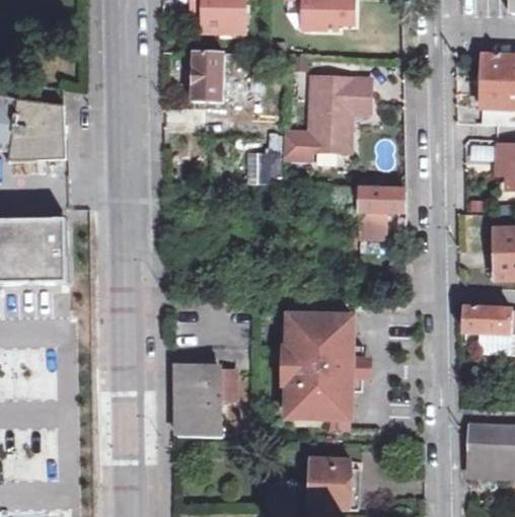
[(188,0),(188,9),(202,10),(202,0),(188,0)]
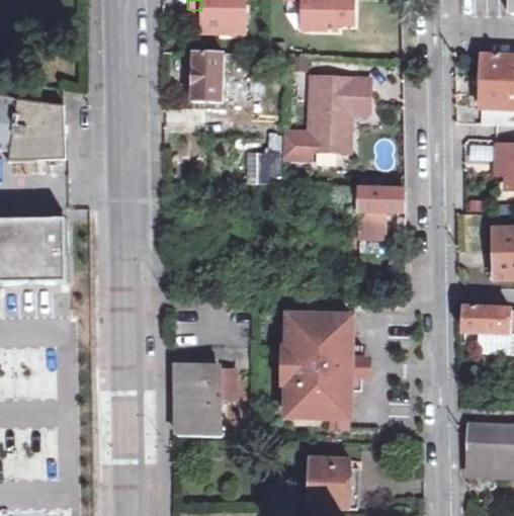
[(201,0),(201,10),(200,30),(241,31),(241,0),(201,0)]
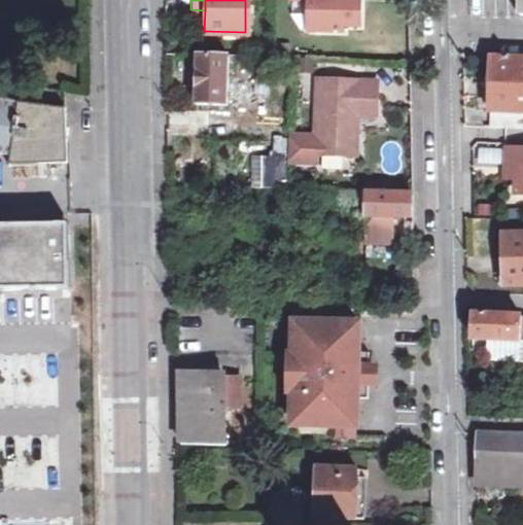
[(302,0),(302,12),(305,12),(317,25),(317,28),(336,28),(336,22),(353,22),(353,0),(348,0),(302,0)]
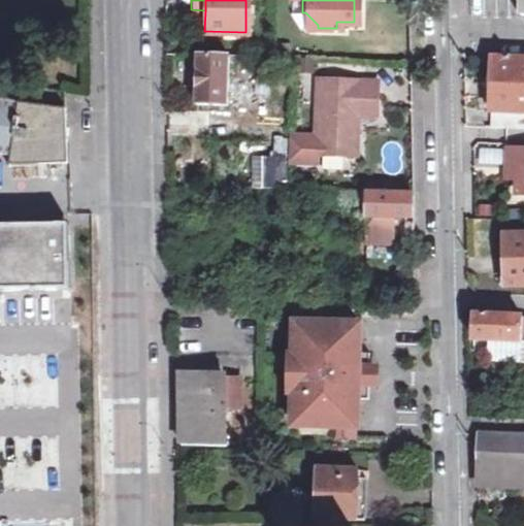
[(515,0),(516,14),(523,13),(523,0),(515,0)]
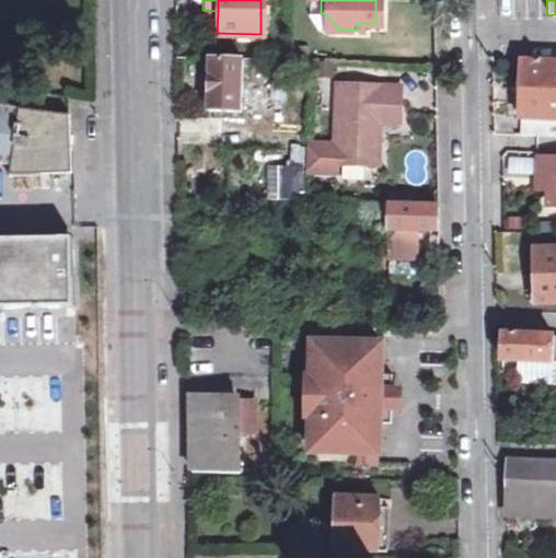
[(324,13),(321,13),(321,30),(337,30),(337,26),(324,13)]
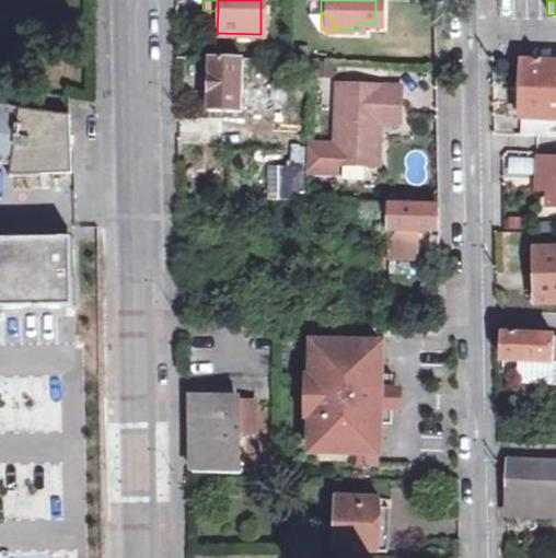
[(236,77),(236,57),(206,56),(204,106),(235,107),(236,86),(243,86),(243,77),(236,77)]
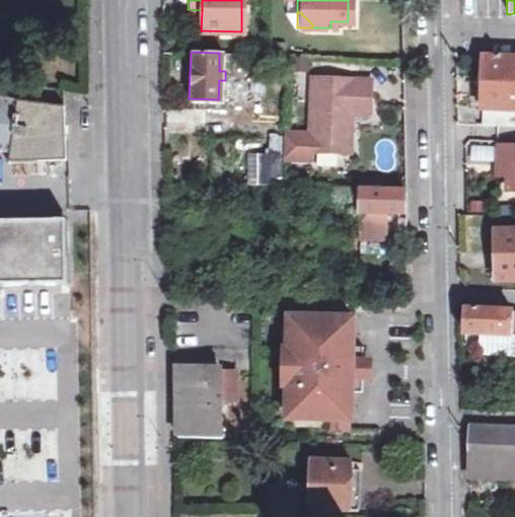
[(480,123),(514,124),(514,55),(480,55),(479,108),(480,108),(480,123)]
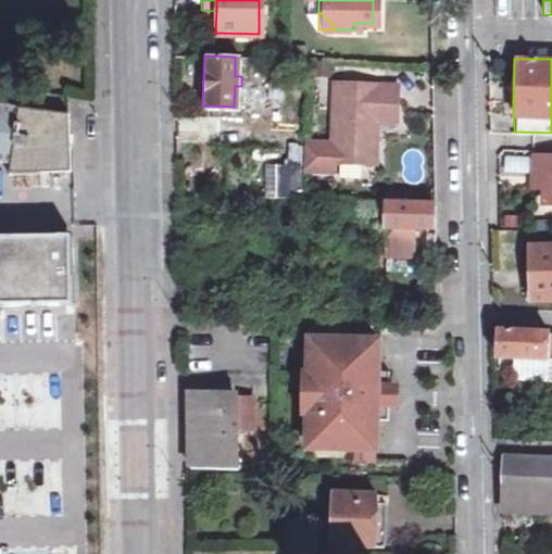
[(399,82),(336,79),(334,141),(334,158),(335,158),(378,160),(379,133),(373,131),(373,118),(379,118),(398,120),(399,82)]
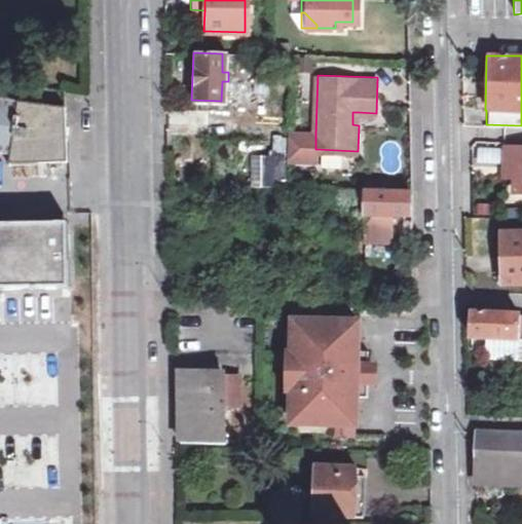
[(0,153),(5,154),(4,164),(63,159),(61,105),(0,97),(0,153)]
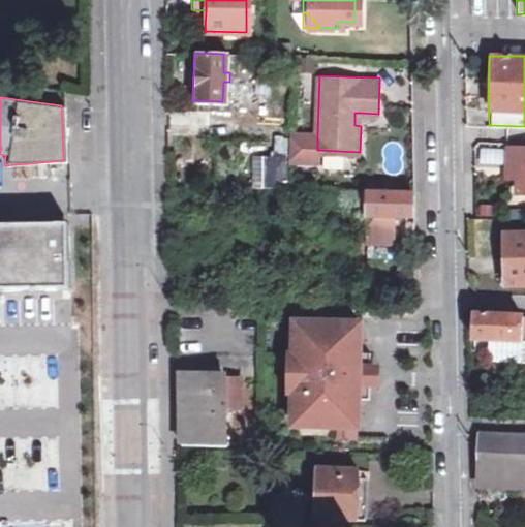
[(292,133),(283,133),(283,156),(291,157),(292,133)]
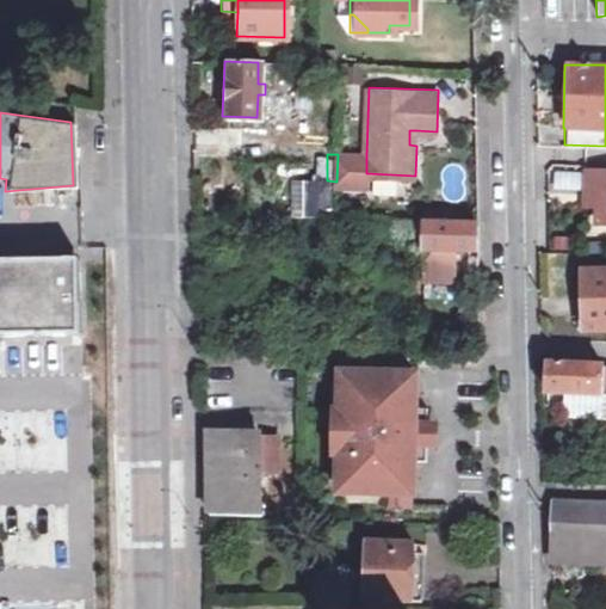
[(366,155),(338,154),(336,182),(368,183),(368,173),(366,173),(366,155)]
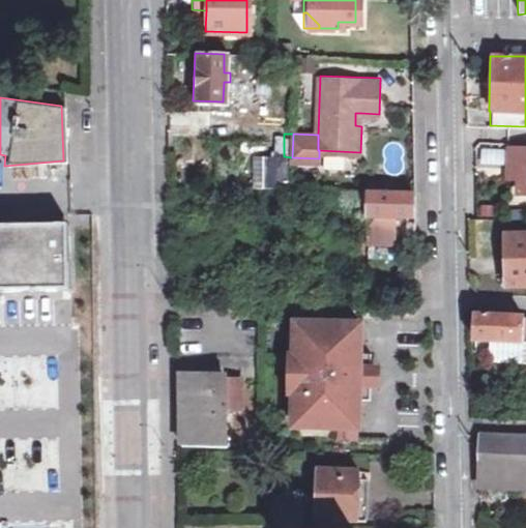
[(525,146),(524,146),(514,146),(502,145),(502,162),(514,162),(513,176),(512,191),(525,191),(525,146)]
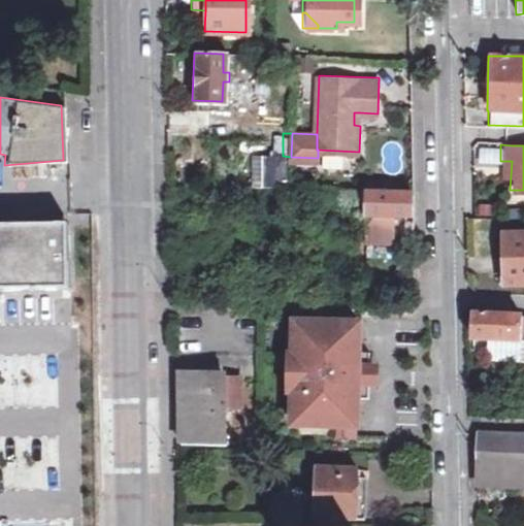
[(473,148),(473,172),(498,172),(497,148),(473,148)]
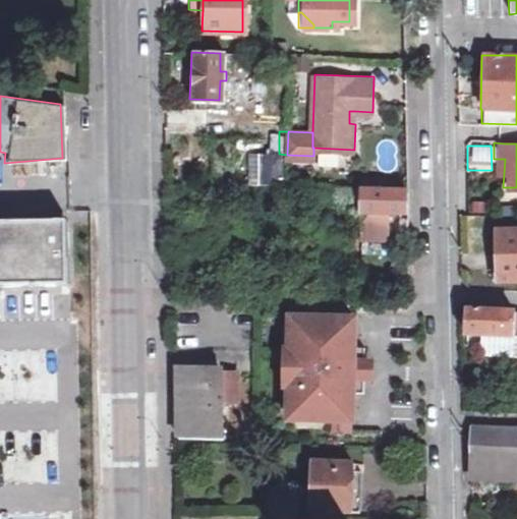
[(275,185),(274,153),(244,153),(244,185),(275,185)]
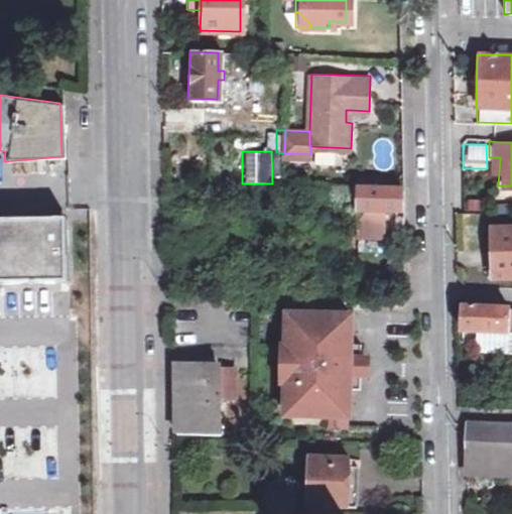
[(488,170),(499,171),(500,157),(489,157),(488,170)]
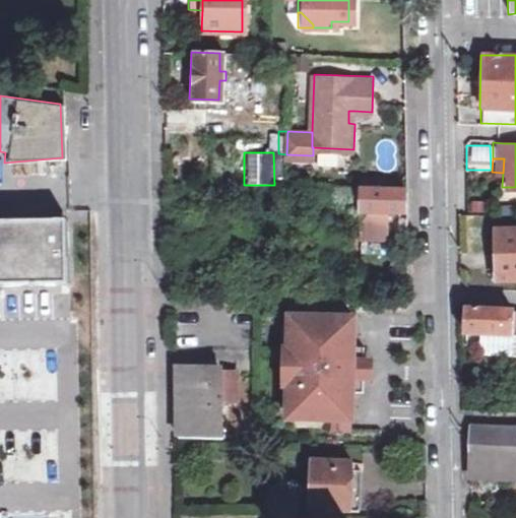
[(357,187),(338,187),(337,202),(357,203),(357,187)]
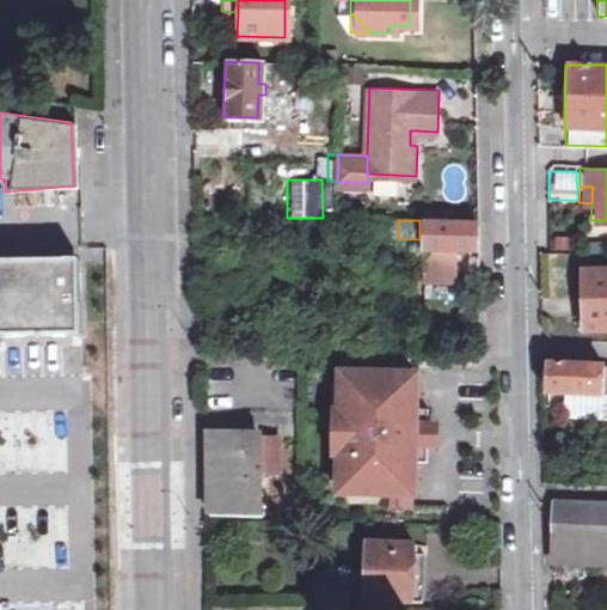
[(473,223),(420,220),(420,239),(420,246),(420,279),(451,279),(451,248),(474,249),(473,223)]
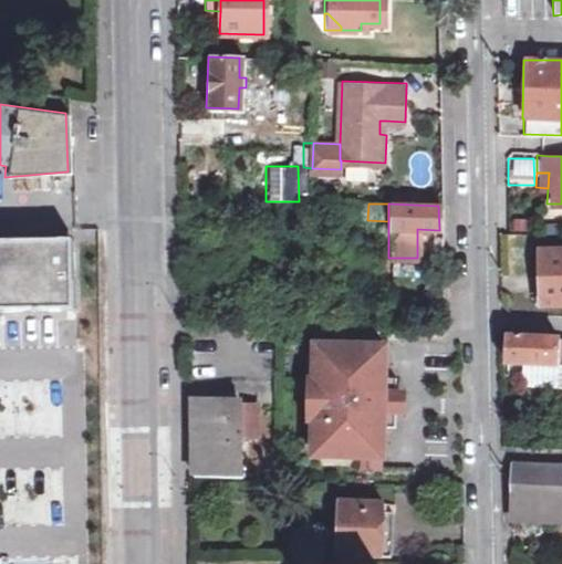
[(0,307),(70,307),(68,237),(0,238),(0,307)]
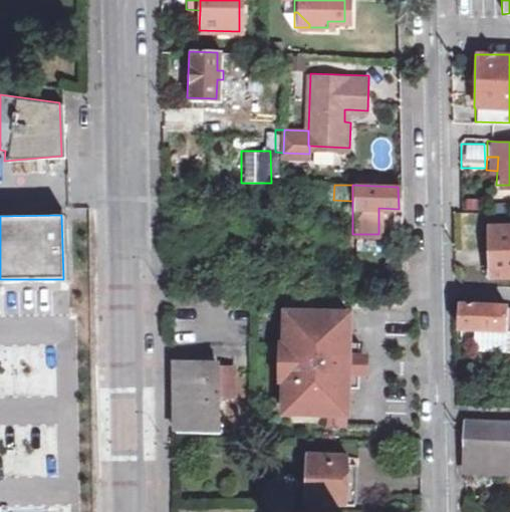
[(509,274),(509,225),(487,225),(487,275),(509,274)]
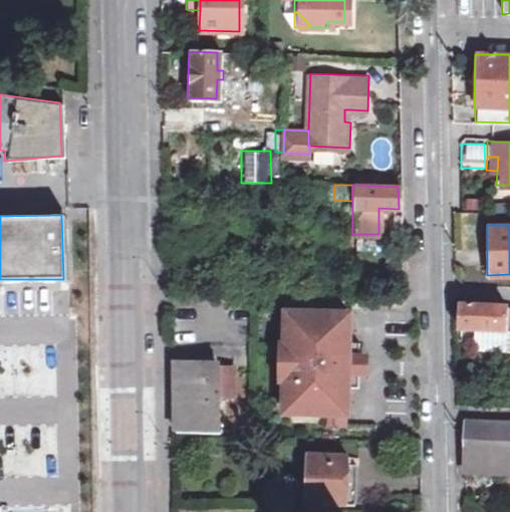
[(455,327),(509,328),(509,304),(456,302),(455,327)]
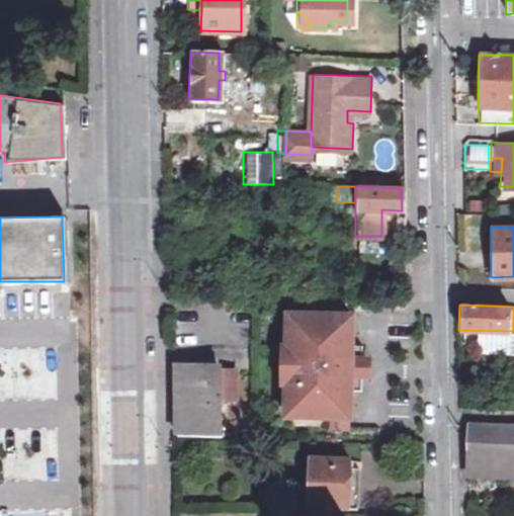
[(324,358),(357,360),(357,344),(347,343),(349,316),(316,315),(315,321),(284,320),(283,357),(282,371),(281,407),(313,409),(313,416),(345,417),(346,389),(355,389),(356,374),(324,372),(324,358)]
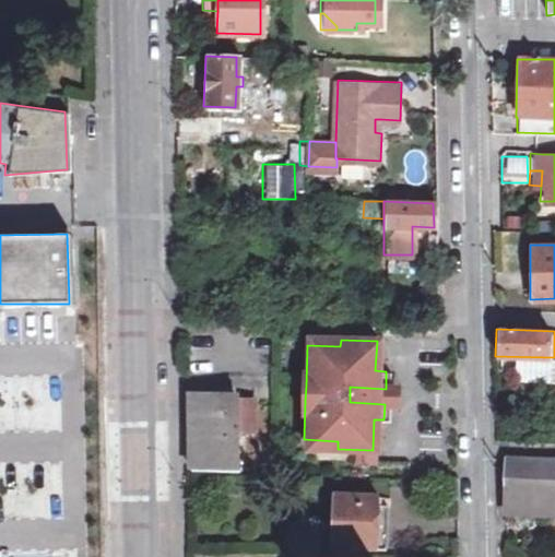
[(391,390),(386,389),(350,387),(350,402),(385,404),(390,404),(391,398),(391,390)]
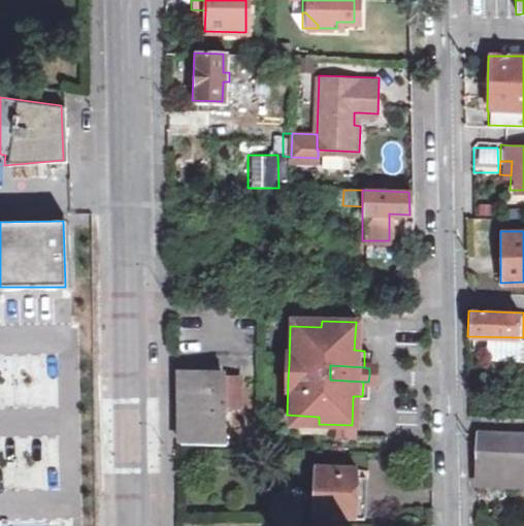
[(177,372),(176,440),(221,441),(222,374),(177,372)]
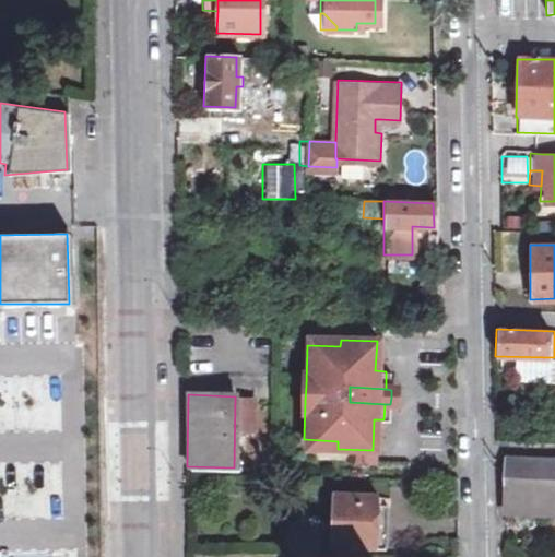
[(554,457),(502,455),(498,511),(554,512),(554,457)]
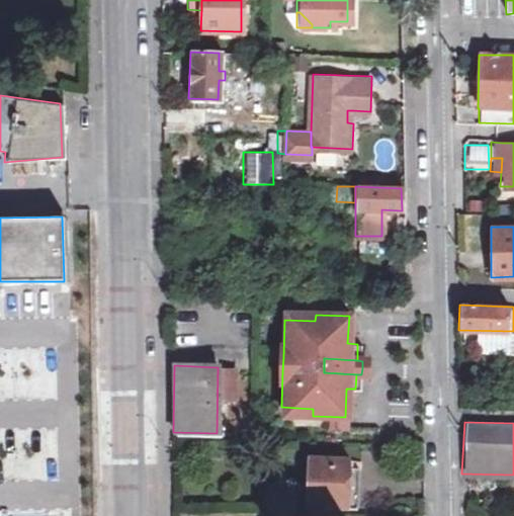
[(353,507),(354,465),(347,465),(346,458),(308,456),(306,505),(353,507)]
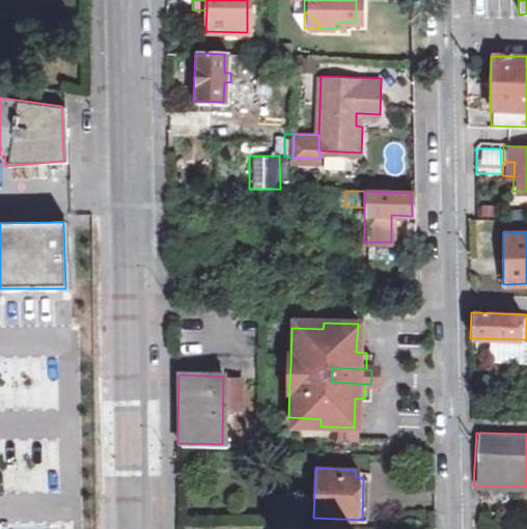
All buildings are outlined.
